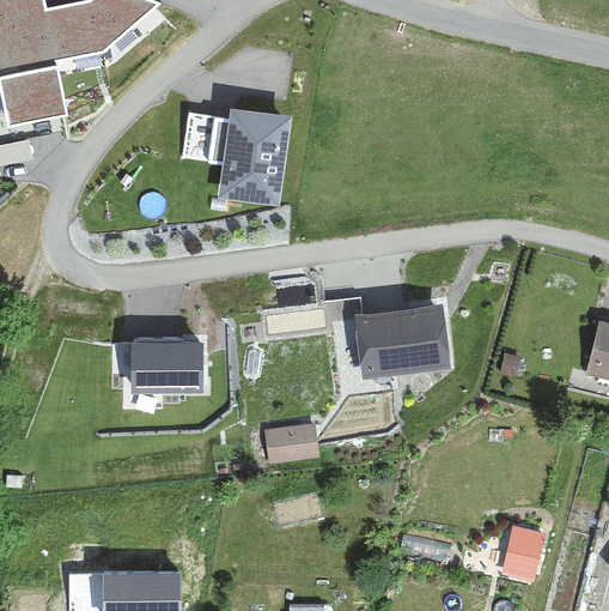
[(0,119),(2,129),(68,116),(56,60),(102,50),(157,4),(148,0),(86,0),(42,8),(40,0),(0,0),(0,119)]
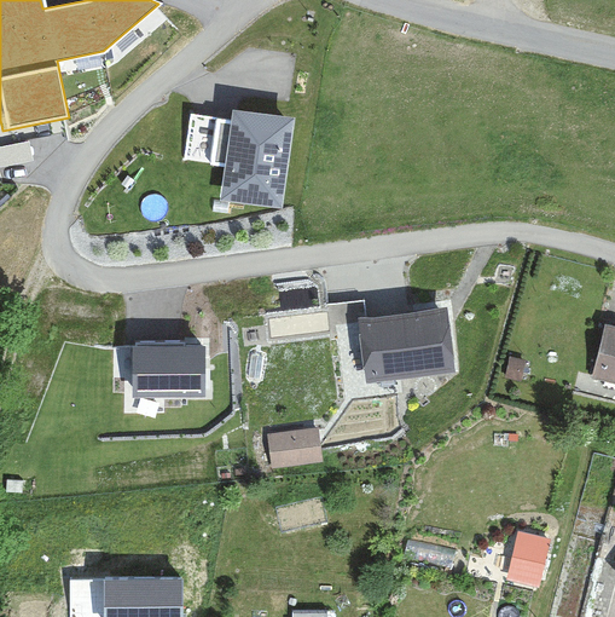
[(294,116),(230,107),(227,119),(189,113),(181,157),(219,162),(214,199),(279,208),(294,116)]
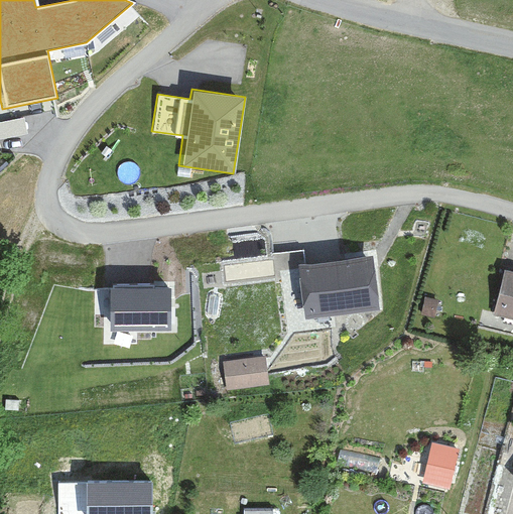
[(297,264),(302,311),(372,304),(368,257),(297,264)]
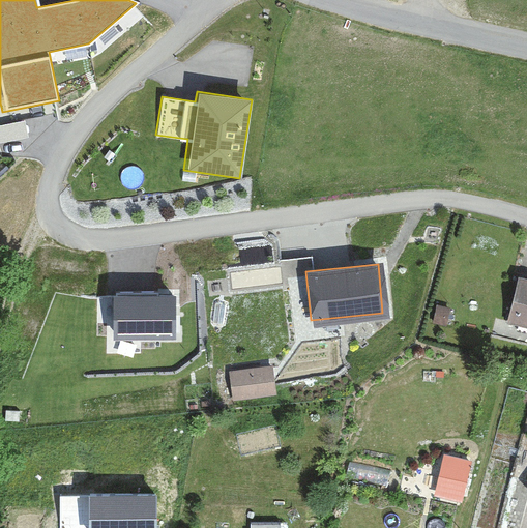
[(509,316),(526,319),(526,280),(517,279),(509,316)]
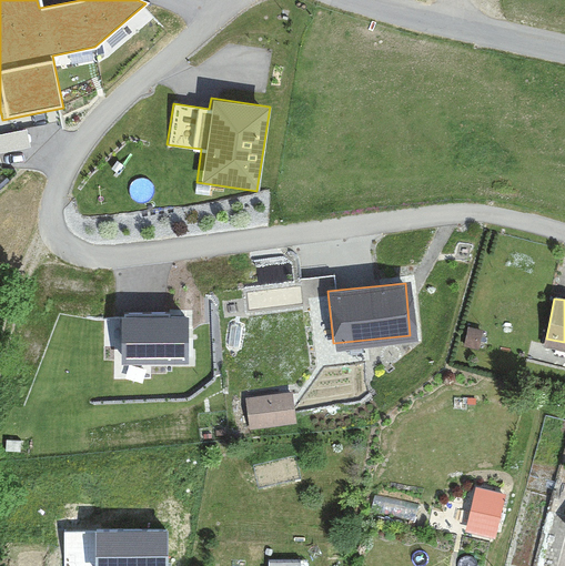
[(481,312),(468,311),(467,330),(480,331),(481,312)]
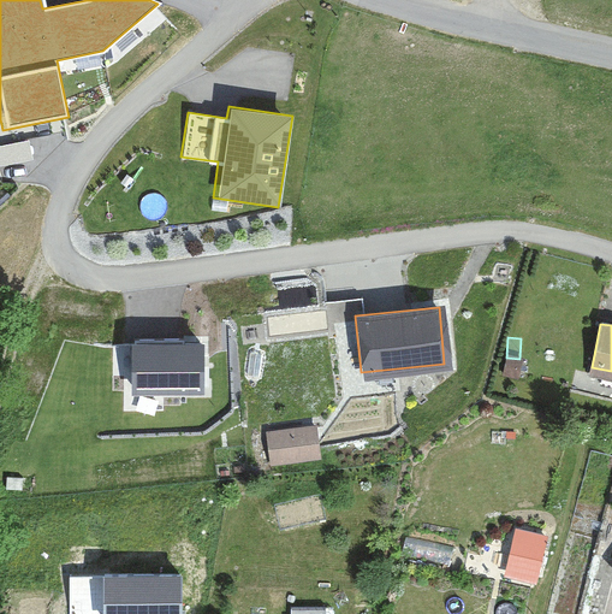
[(202,342),(128,343),(129,394),(202,393),(202,342)]
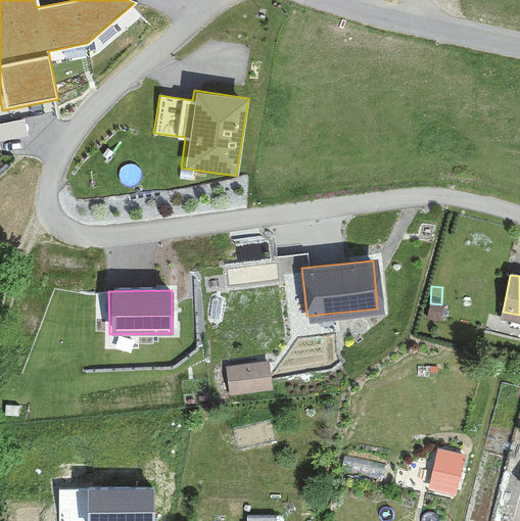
[(226,365),(229,390),(265,386),(262,361),(226,365)]
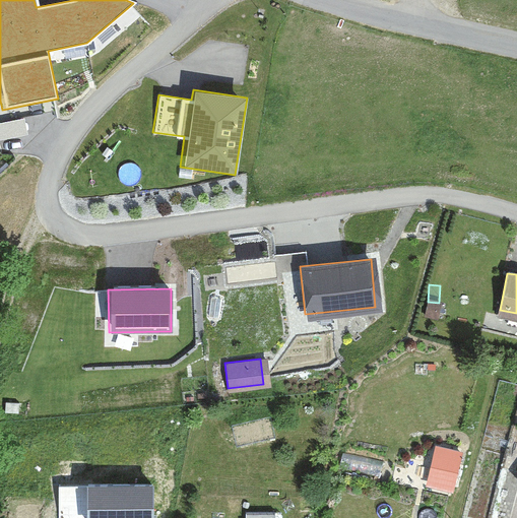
[(267,413),(232,417),(234,438),(269,434),(267,413)]
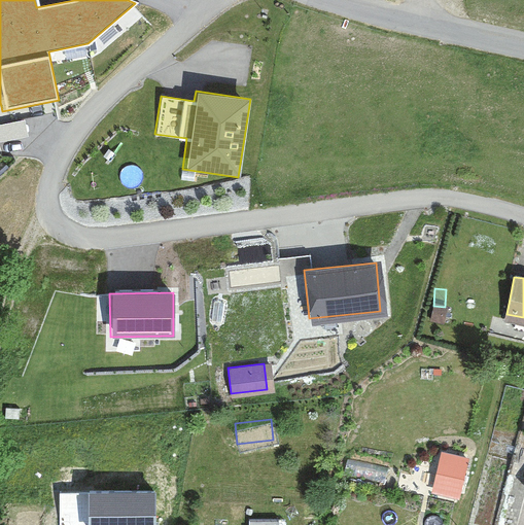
[(438,450),(427,492),(457,499),(467,457),(438,450)]
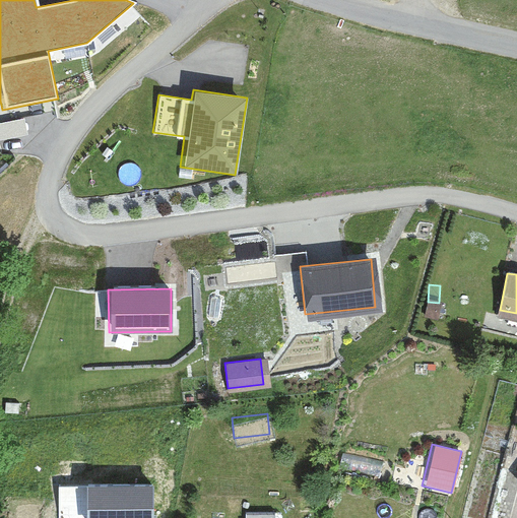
[(150,517),(149,481),(84,483),(84,517),(150,517)]
